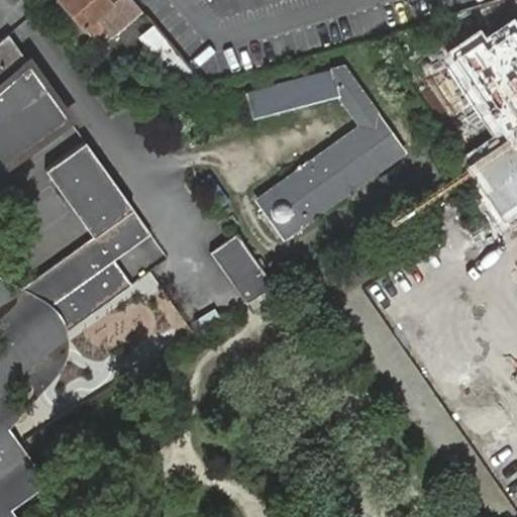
[(69,0),(65,4),(86,29),(92,36),(104,26),(98,19),(112,6),(115,4),(112,1),(113,0),(69,0)]
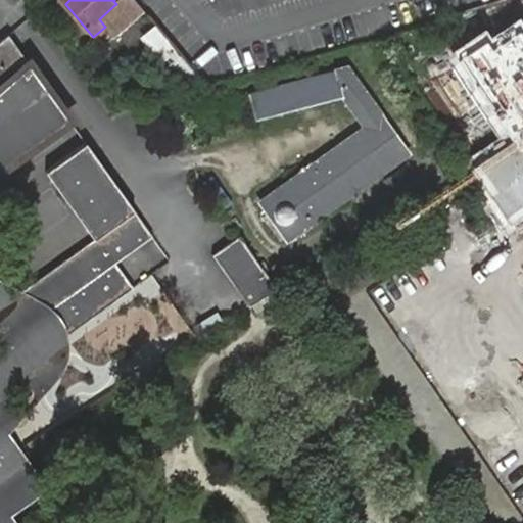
[(128,21),(142,9),(134,0),(114,0),(113,1),(116,4),(113,6),(128,21)]
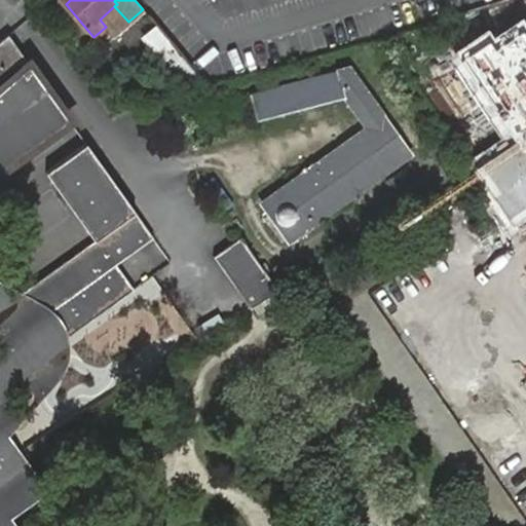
[(483,36),(453,54),(501,134),(464,156),(474,172),(508,227),(525,216),(525,42),(518,29),(489,46),(483,36)]
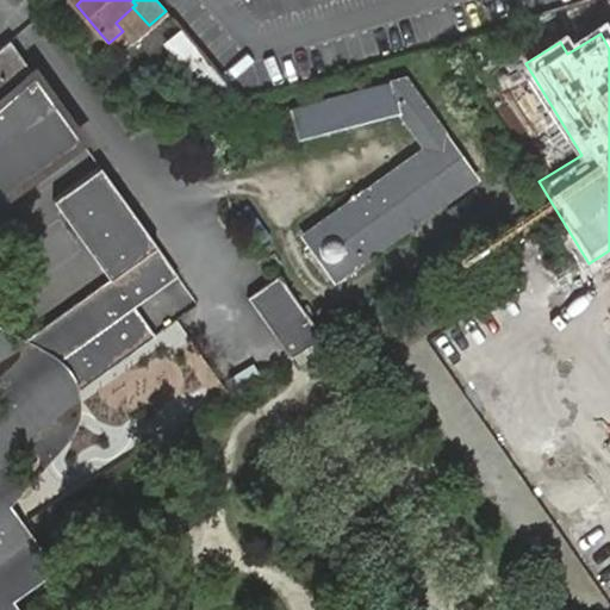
[(0,609),(19,609),(12,599),(48,573),(16,528),(5,511),(0,504),(0,200),(82,144),(8,41),(0,48),(0,609)]
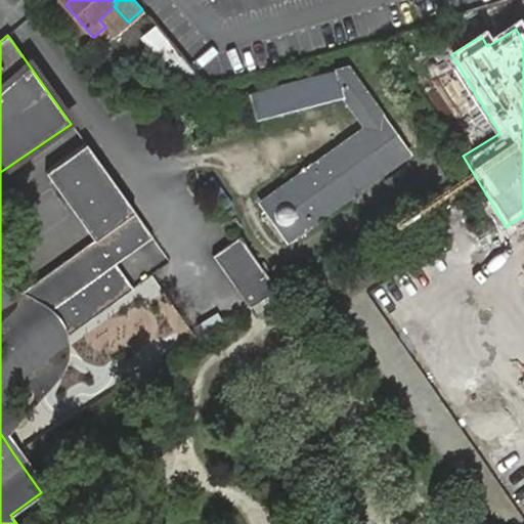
[(260,202),(287,239),(408,153),(348,67),(248,92),(255,120),(343,96),(366,126),(260,202)]
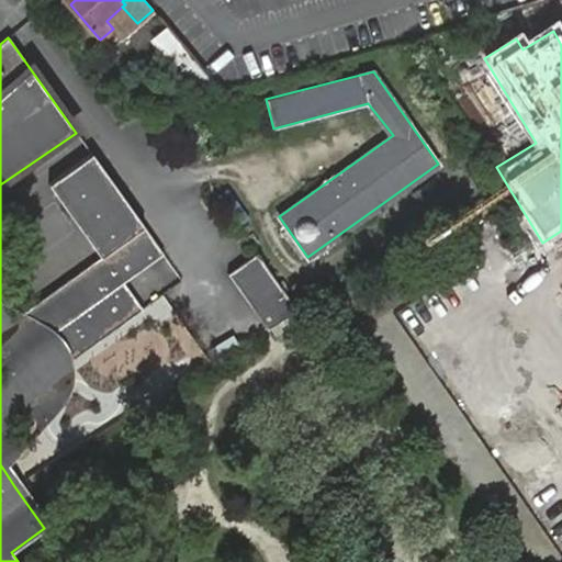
[(92,156),(48,186),(100,258),(23,313),(0,328),(0,352),(27,392),(72,360),(144,310),(125,282),(163,256),(92,156)]
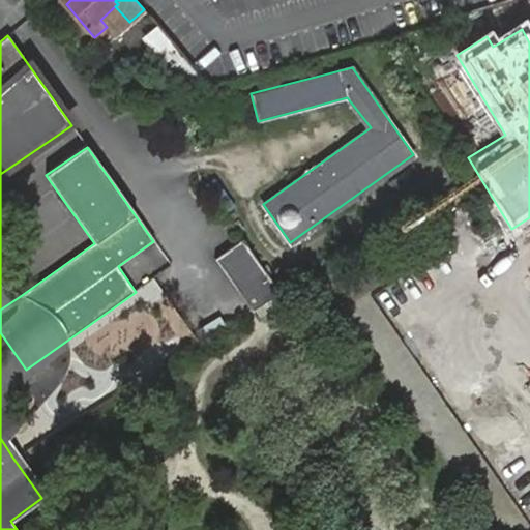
[(242,239),(214,259),(247,304),(253,311),(281,293),(242,239)]
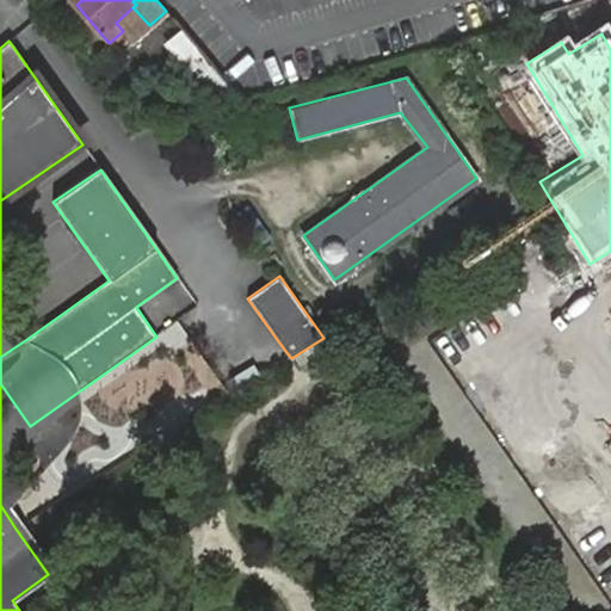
[(0,327),(0,505),(5,512),(71,439),(72,437),(78,425),(81,409),(80,396),(79,392),(30,426),(0,383),(0,357),(25,340),(0,327)]
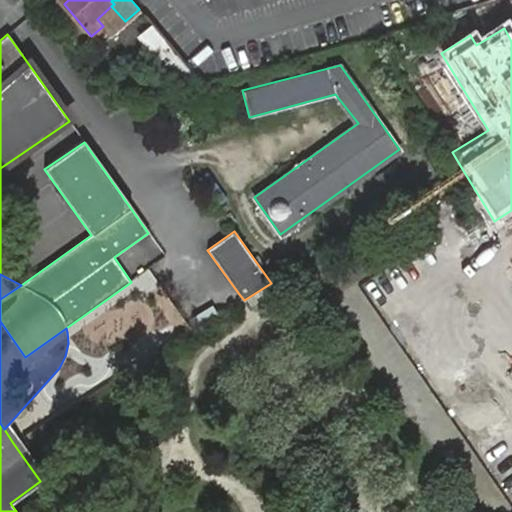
[(193,318),(199,327),(217,317),(210,307),(193,318)]
